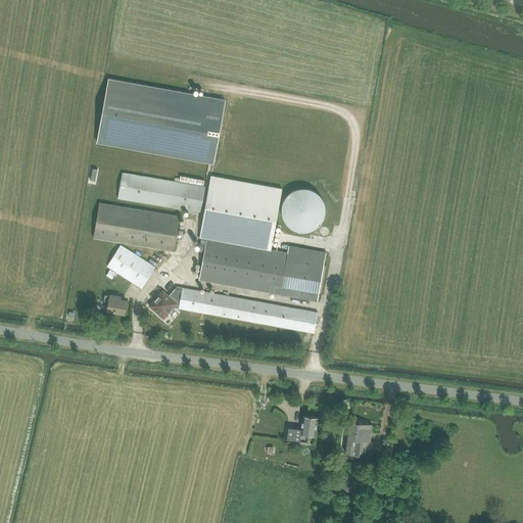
[(97,142),(214,164),(225,100),(109,79),(97,142)]
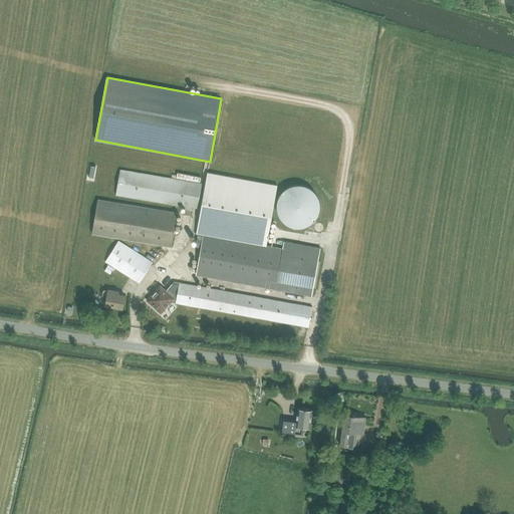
[(192,208),(198,209),(202,185),(122,172),(118,196),(186,207),(185,210),(192,211),(192,208)]
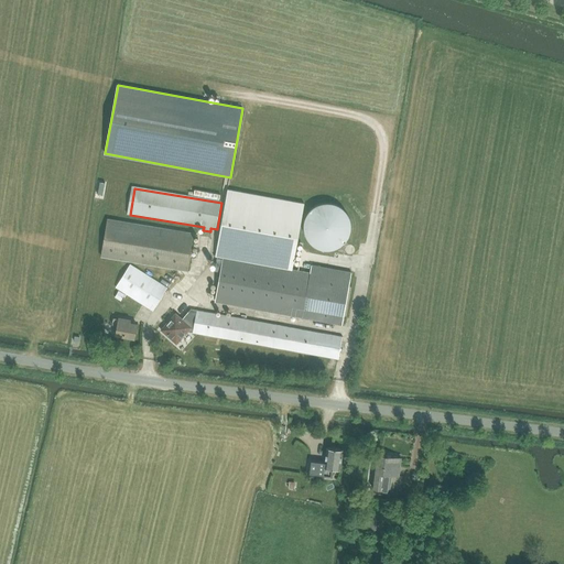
[(215,255),(223,257),(292,269),(304,204),(227,190),(215,255)]
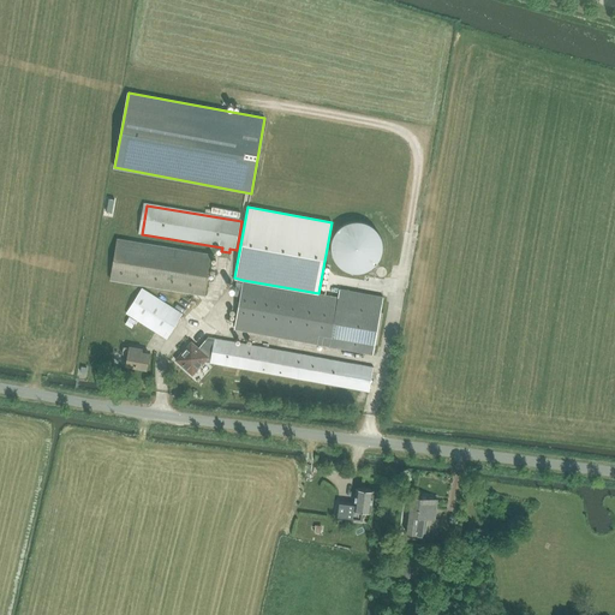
[(332,244),(330,246),(332,249),(332,251),(332,254),(333,256),(333,257),(334,260),(335,261),(336,263),(339,264),(340,267),(341,268),(344,269),(345,270),(347,270),(350,272),(352,272),(353,273),(356,273),(358,273),(360,273),(363,272),(364,272),(366,270),(369,270),(370,269),(372,268),(374,267),(376,264),(377,263),(378,261),(380,260),(381,257),(381,256),(382,254),(382,251),(383,249),(383,246),(383,245),(382,243),(382,240),(381,238),(381,236),(380,234),(378,232),(377,231),(376,228),(374,227),(372,226),(370,225),(369,224),(366,222),(364,222),(363,221),(360,221),(358,221),(356,221),(353,221),(352,221),(350,222),(347,222),(345,224),(344,225),(341,226),(340,227),(339,228),(336,231),(335,232),(334,234),(333,236),(333,238),(332,240),(332,243),(332,244)]
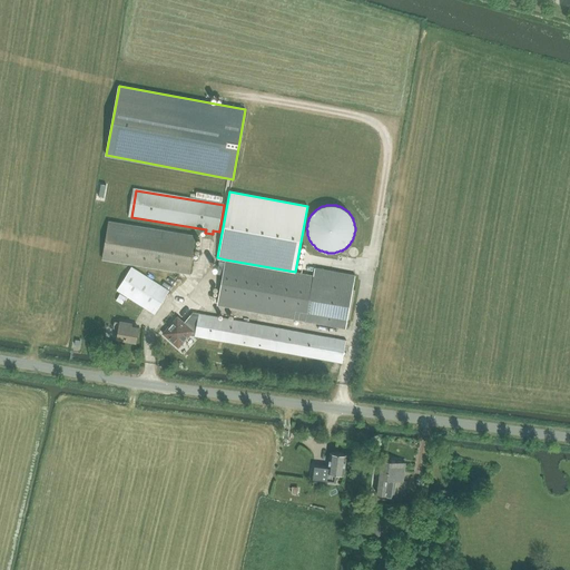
[(108,220),(101,258),(188,273),(195,235),(108,220)]
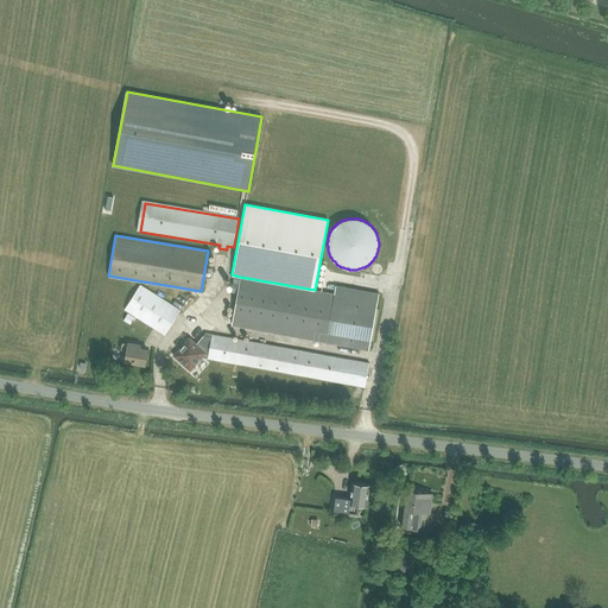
[(240,277),(232,325),(368,350),(379,293),(336,285),(334,293),(315,290),(240,277)]
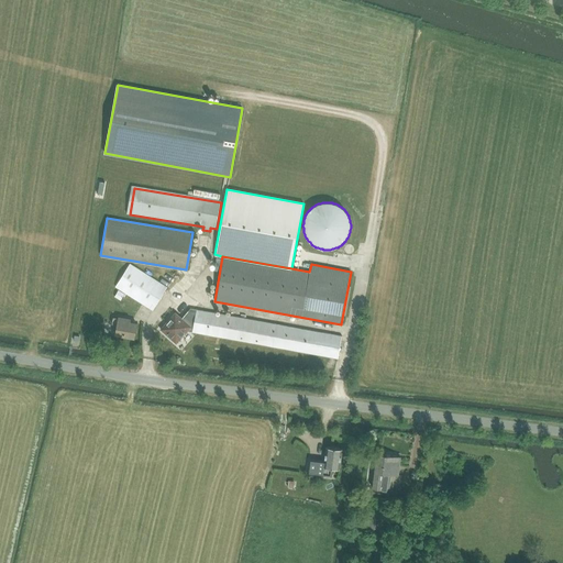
[(117,287),(154,310),(167,289),(131,266),(117,287)]
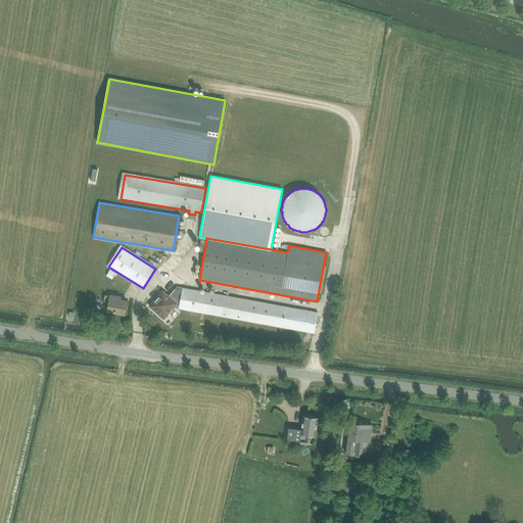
[(109,270),(106,276),(112,279),(115,273),(109,270)]
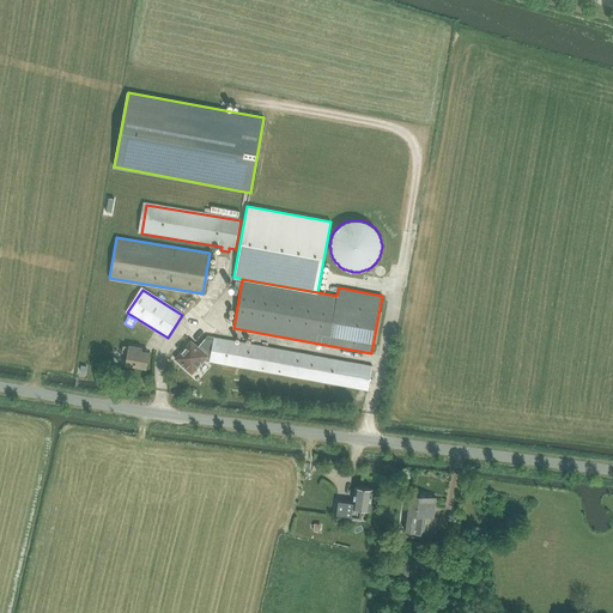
[(202,362),(326,383),(368,392),(371,366),(207,337),(199,346),(190,340),(175,359),(192,374),(202,362)]
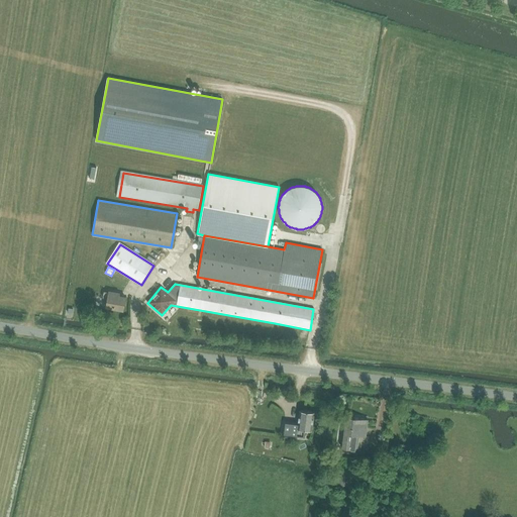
[(105,308),(123,311),(125,298),(119,297),(119,294),(108,292),(108,293),(103,292),(102,298),(107,299),(105,308)]
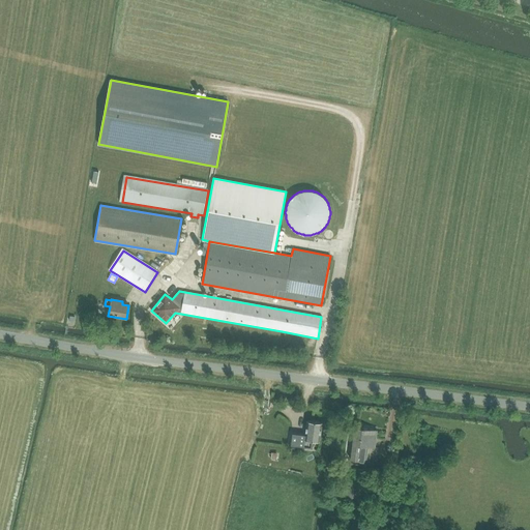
[(321,422),(306,420),(304,433),(290,431),(288,444),(308,446),(310,440),(319,441),(321,422)]
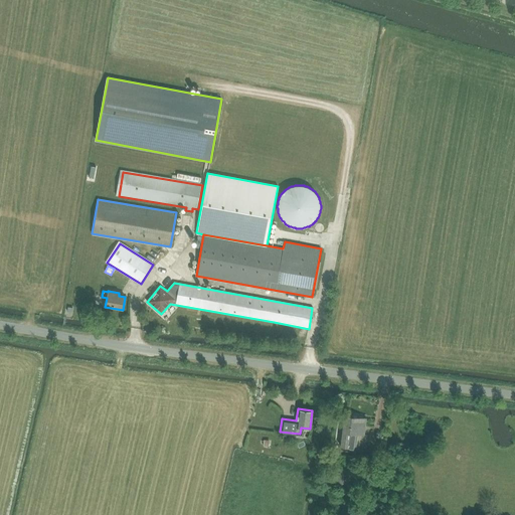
[(341,446),(357,449),(358,435),(363,436),(365,417),(344,414),(341,446)]
